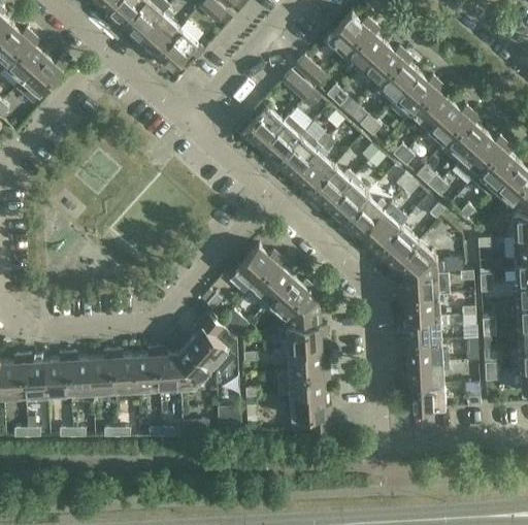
[(121,28),(144,0),(114,0),(107,8),(118,17),(113,22),(121,28)]
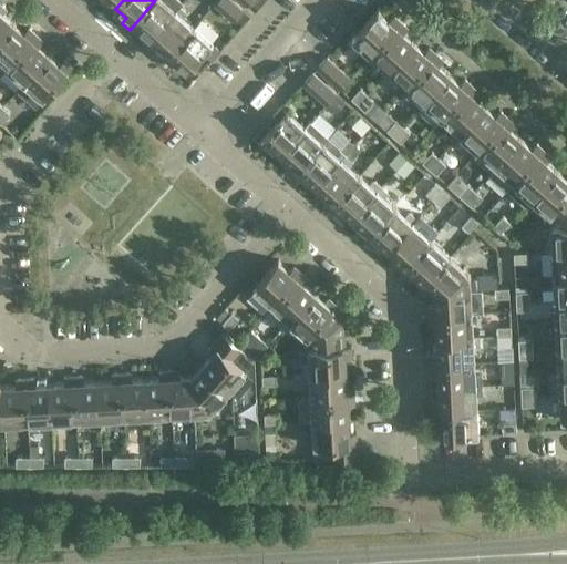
[(152,41),(181,9),(183,6),(177,0),(155,0),(130,30),(136,37),(141,31),(152,41)]
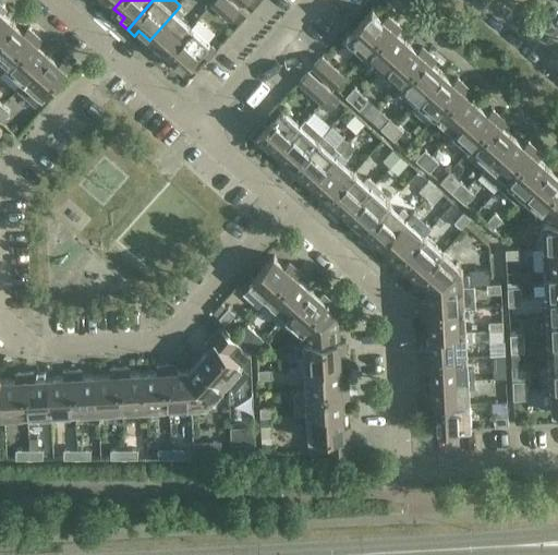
[(239,12),(225,0),(216,0),(211,7),(229,23),(239,12)]
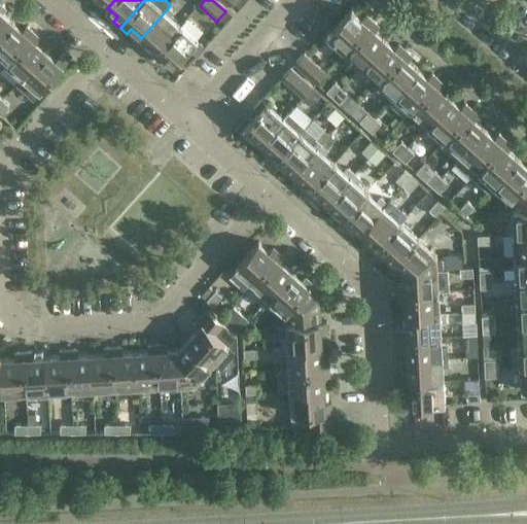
[(0,38),(13,24),(3,15),(7,10),(0,4),(0,38)]
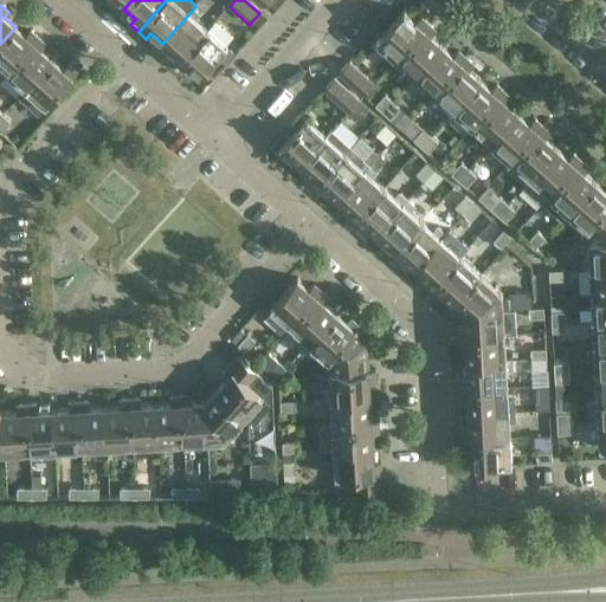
[(193,10),(162,44),(173,53),(168,59),(176,66),(207,31),(197,21),(200,17),(193,10)]
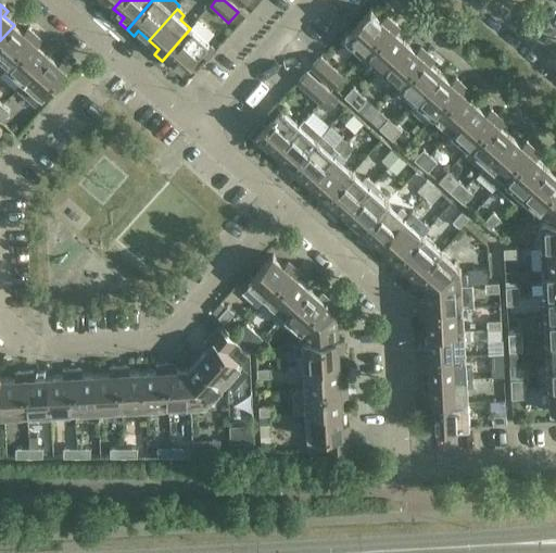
[(346,39),(365,55),(393,24),(386,17),(381,22),(370,12),(346,39)]
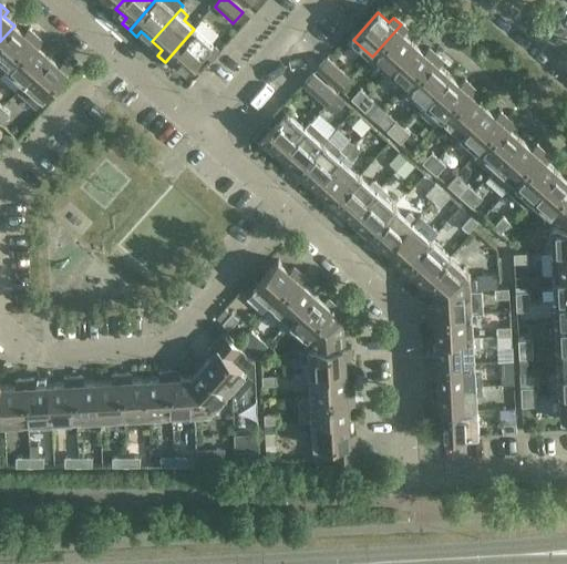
[(401,24),(372,57),(390,72),(414,44),(404,36),(408,31),(401,24)]
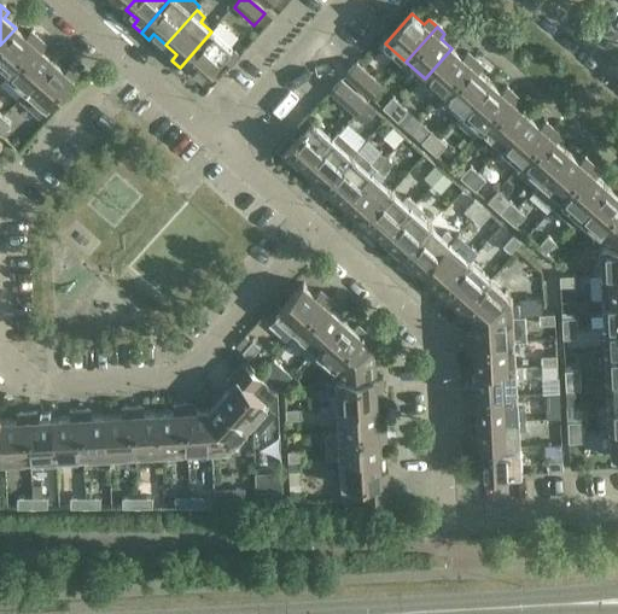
[(16,28),(0,45),(0,68),(7,75),(39,40),(31,33),(27,39),(16,28)]
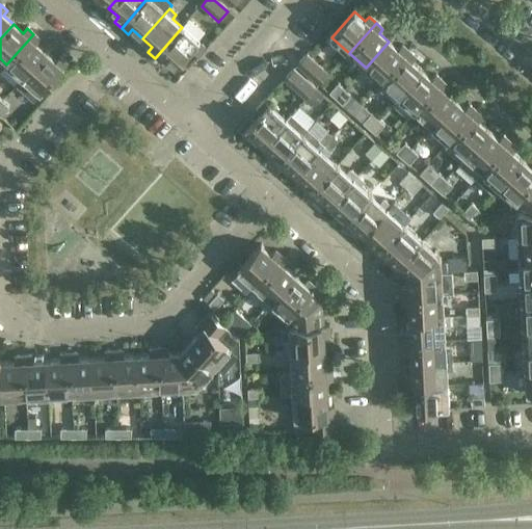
[(200,43),(182,27),(155,58),(161,64),(165,59),(177,69),(200,43)]
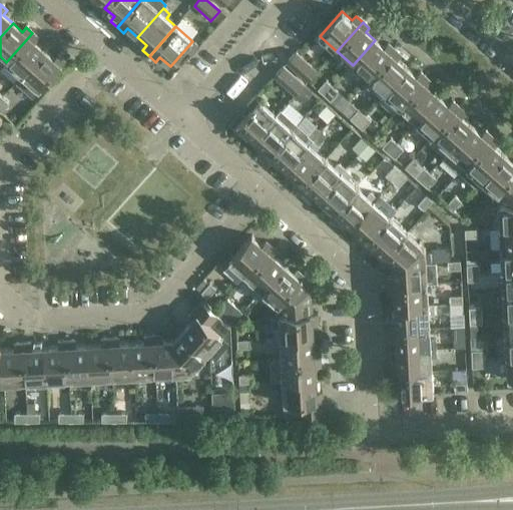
[(32,33),(6,62),(22,77),(45,52),(35,43),(39,39),(32,33)]
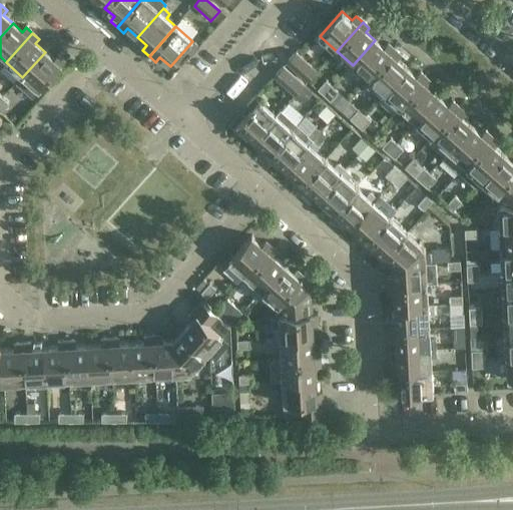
[(375,40),(353,65),(369,80),(395,51),(388,45),(384,49),(375,40)]
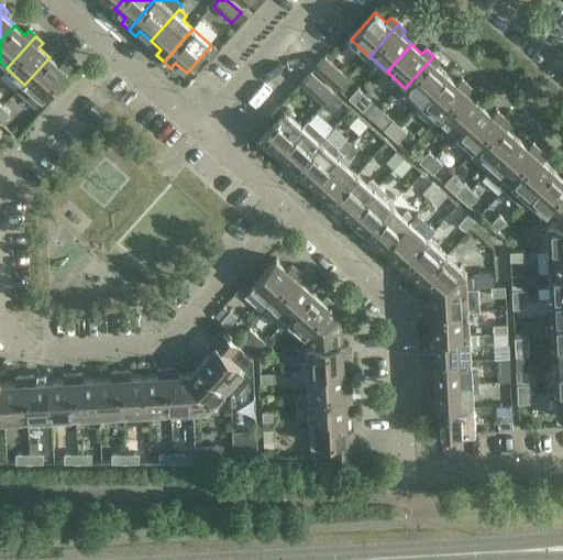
[(433,56),(405,88),(422,103),(446,76),(437,67),(441,63),(433,56)]
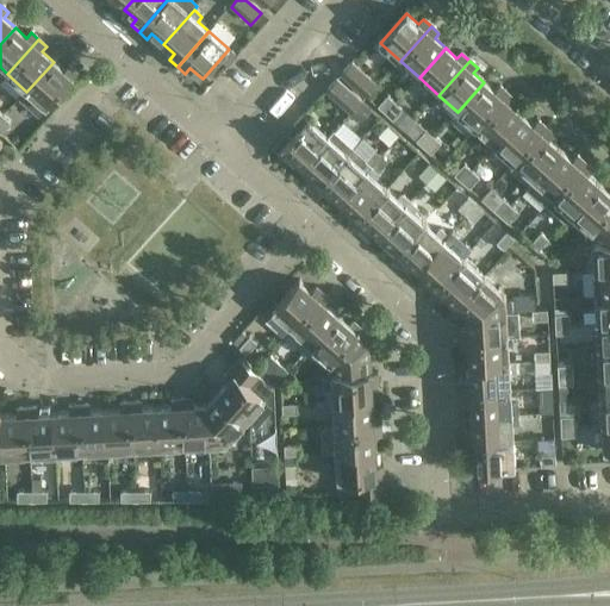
[(54,62),(26,92),(19,100),(39,118),(78,75),(69,67),(64,72),(54,62)]
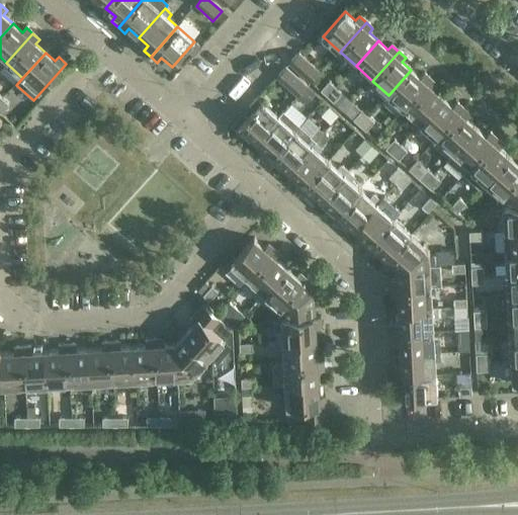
[(293,69),(311,84),(320,74),(303,59),(293,69)]
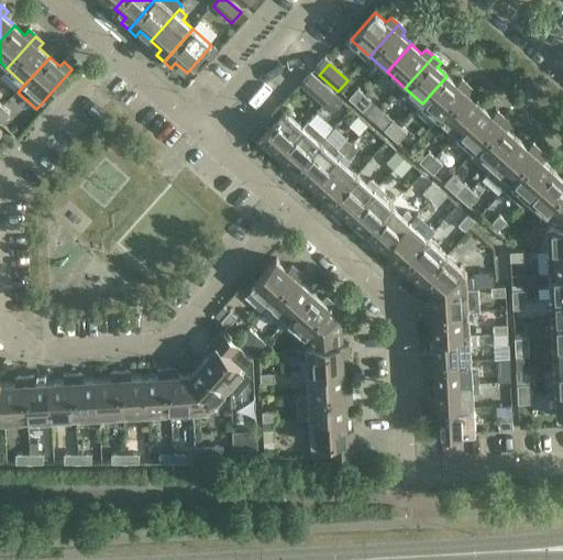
[(446,76),(422,103),(440,120),(468,87),(461,80),(457,86),(446,76)]
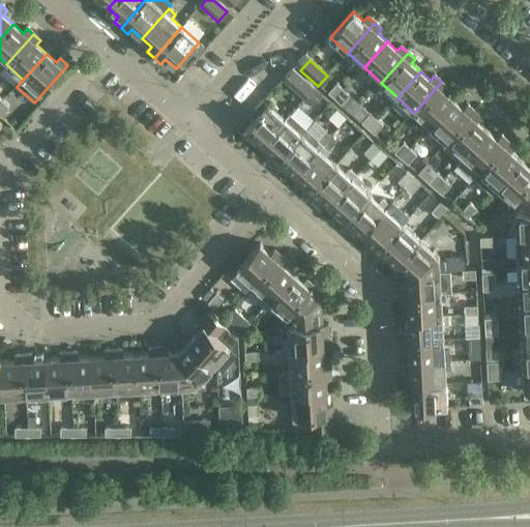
[(314,90),(296,75),(288,84),(305,99),(314,90)]
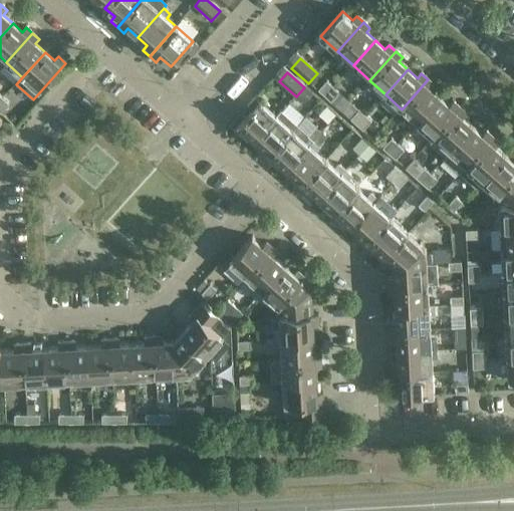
[(428,79),(402,109),(418,123),(440,98),(431,90),(435,85),(428,79)]
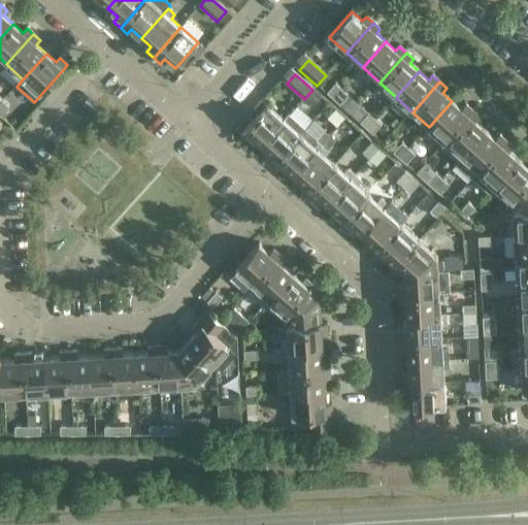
[(335,85),(327,95),(333,100),(342,91),(335,85)]
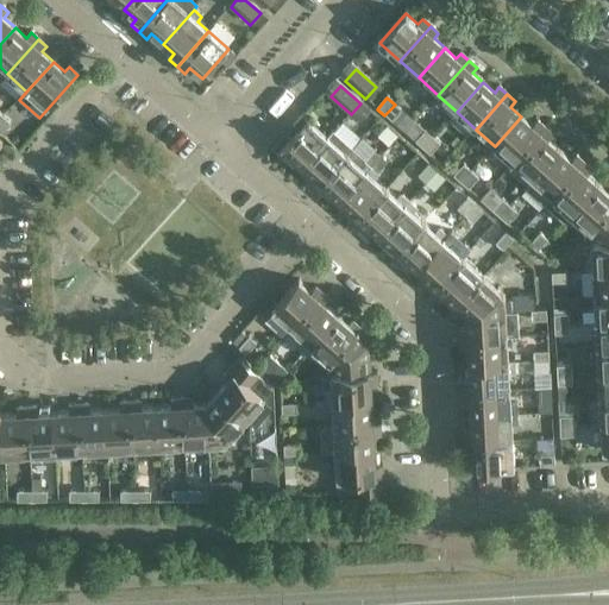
[(360,104),(351,114),(359,123),(370,112),(360,104)]
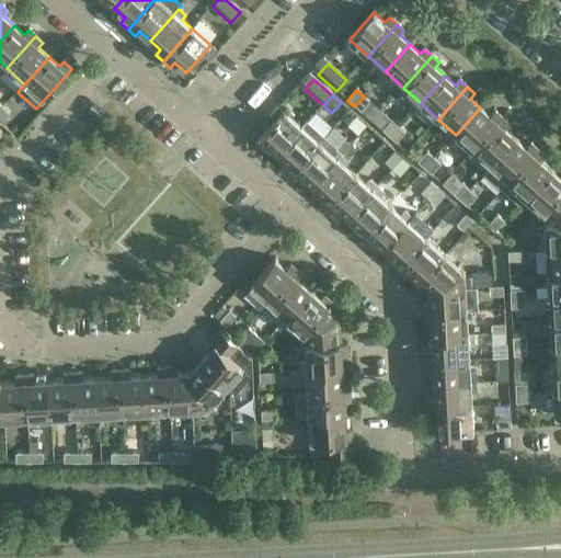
[(364,97),(354,106),(362,113),(370,102),(364,97)]
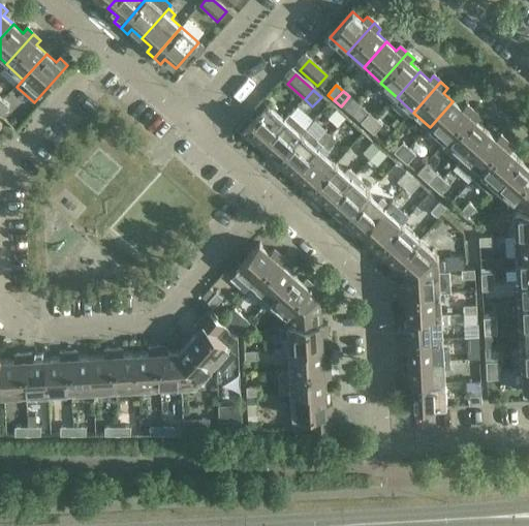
[(463,110),(453,101),(430,127),(446,142),(473,112),(466,105),(463,110)]
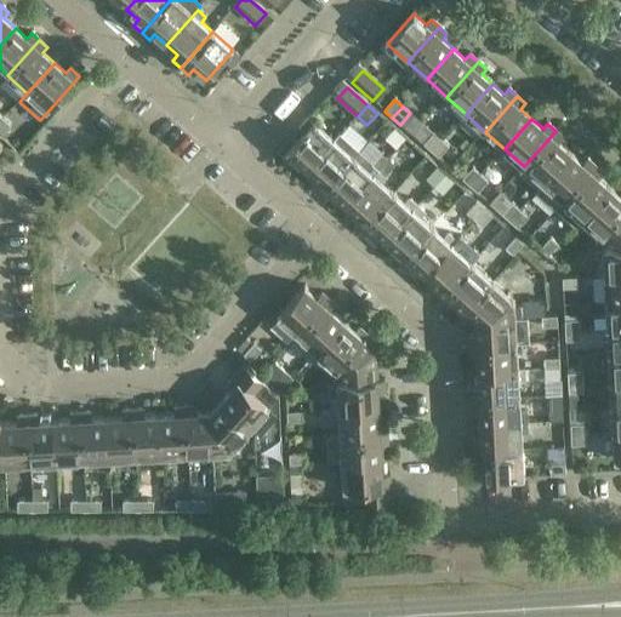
[(0,123),(0,137),(1,138),(11,127),(3,120),(0,123)]
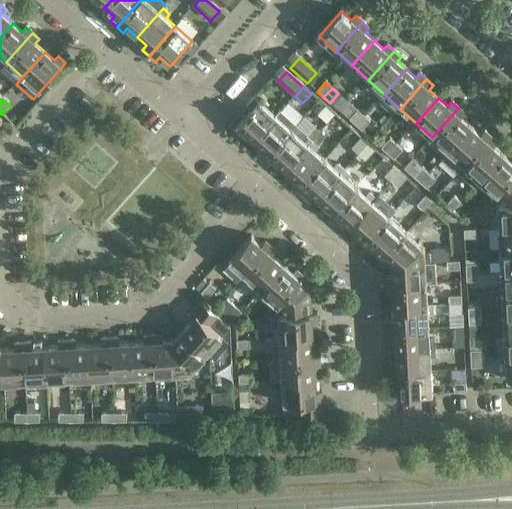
[(254,99),(245,108),(250,112),(258,103),(254,99)]
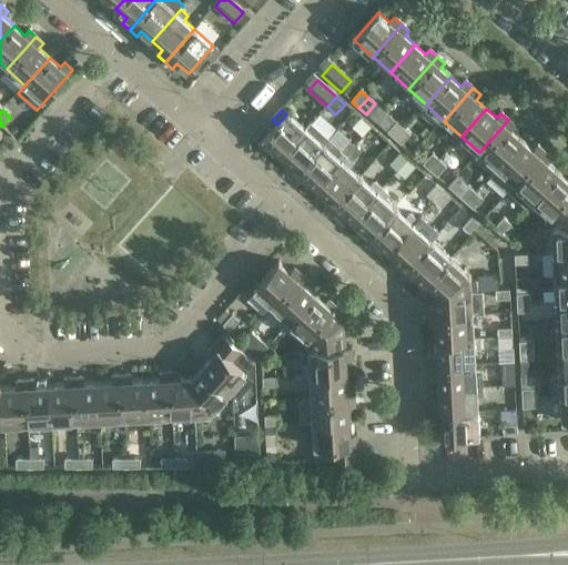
[(286,114),(277,124),(259,145),(267,153),(272,149),(282,158),(311,125),(310,124),(305,129),(287,113),(286,114)]
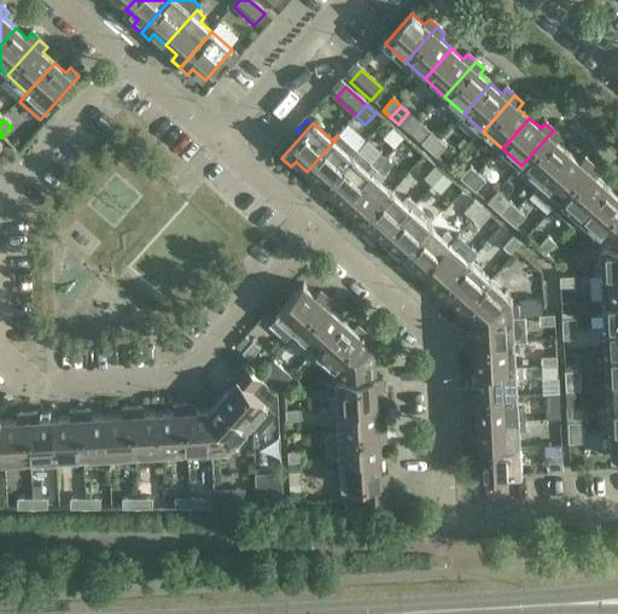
[(522,165),(540,182),(541,183),(569,153),(557,142),(561,138),(553,130),(522,165)]
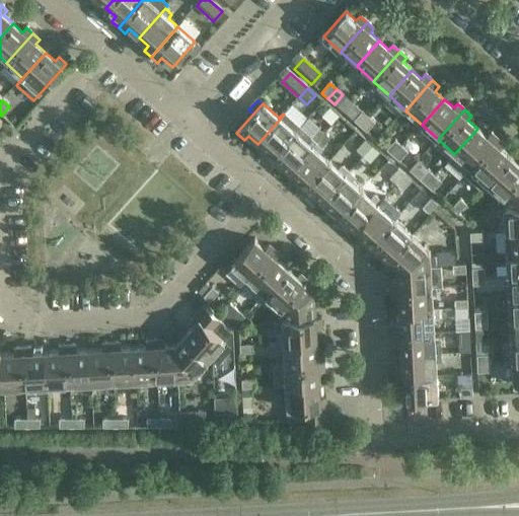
[(363,113),(354,122),(360,128),(369,119),(363,113)]
